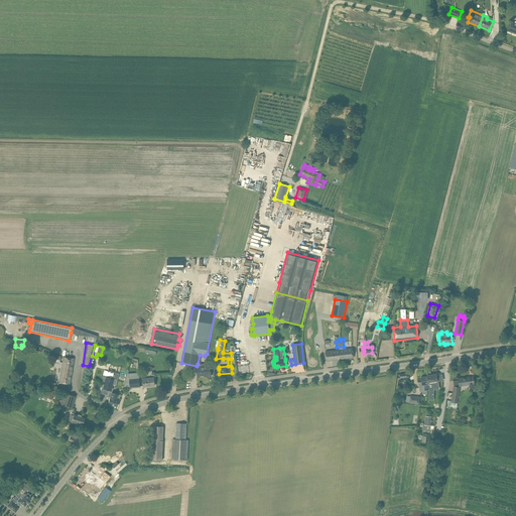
[(352,349),(340,350),(341,359),(354,358),(352,349)]
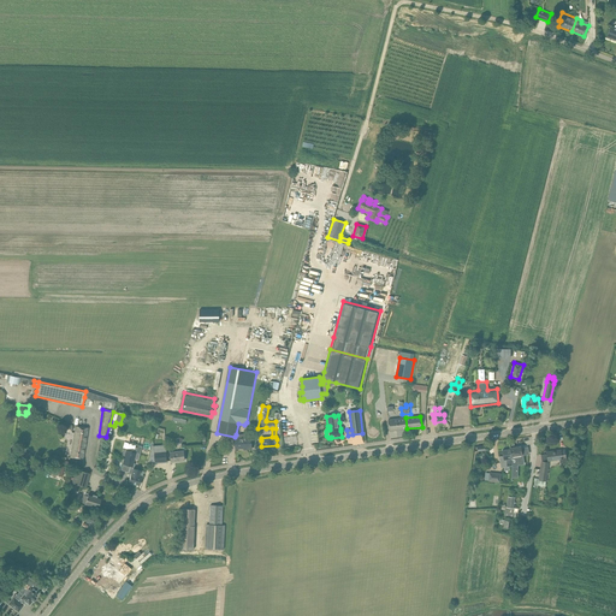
[(407,428),(406,418),(389,420),(390,431),(407,428)]
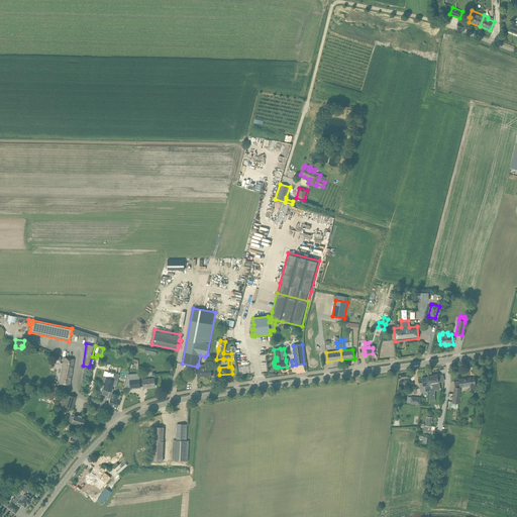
[(54,360),(53,359),(52,363),(55,365),(56,363),(61,364),(62,357),(55,355),(54,360)]
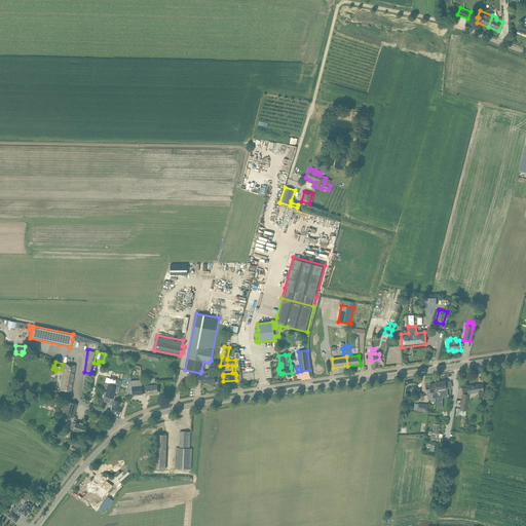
[(75,366),(65,364),(61,390),(71,392),(75,366)]
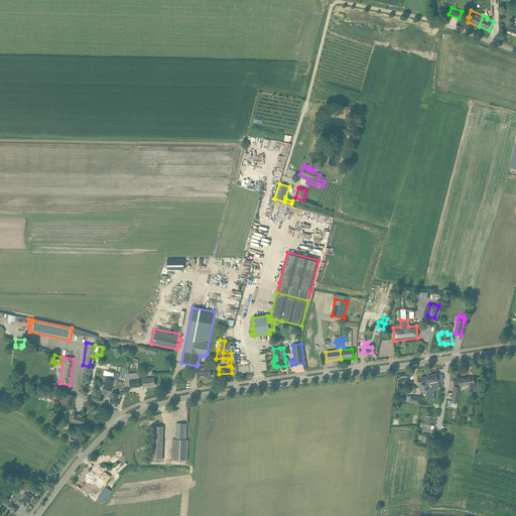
[(210,363),(198,364),(198,376),(199,376),(200,376),(203,376),(203,375),(205,375),(205,377),(207,377),(211,376),(211,371),(211,367),(210,363)]
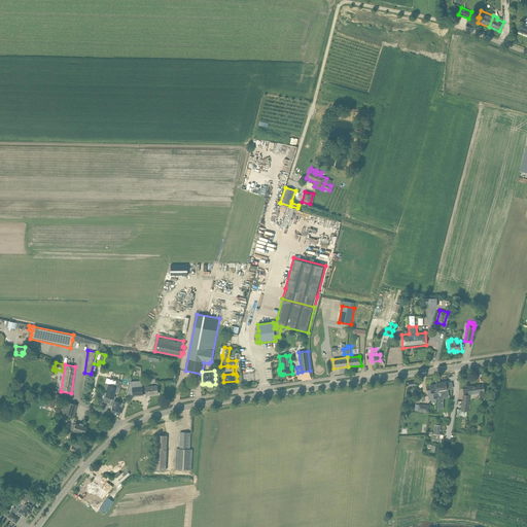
[(446,382),(436,383),(438,390),(438,392),(437,398),(443,397),(442,395),(448,394),(447,389),(450,389),(449,384),(446,384),(446,382)]
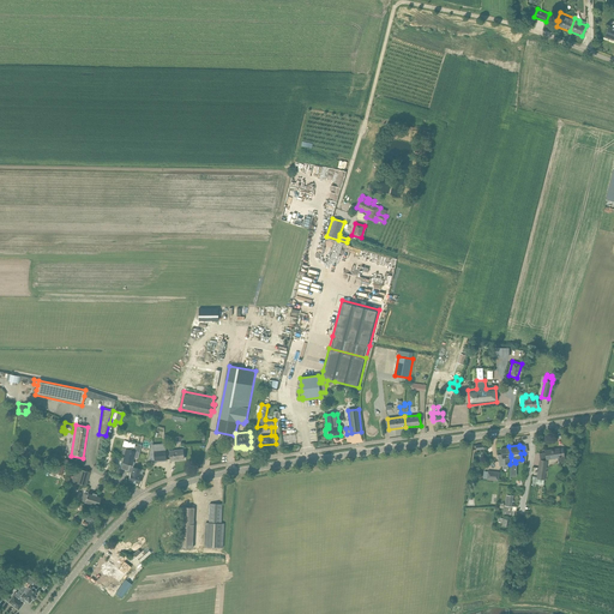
[(122,462),(122,463),(130,465),(132,465),(133,462),(134,458),(138,459),(140,452),(142,447),(137,446),(136,446),(134,451),(127,449),(125,455),(125,457),(122,462)]
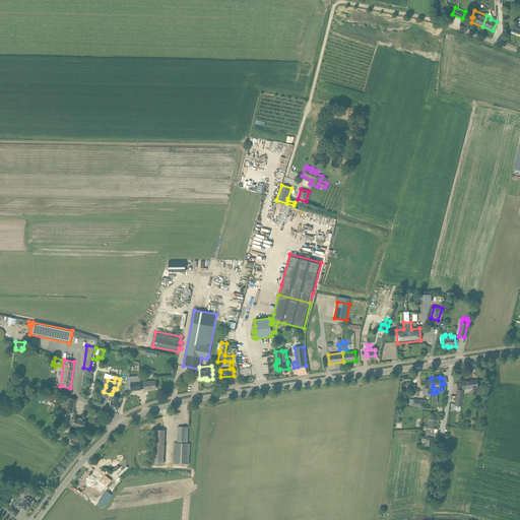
[(136,381),(136,378),(130,378),(131,390),(140,390),(140,381),(136,381)]
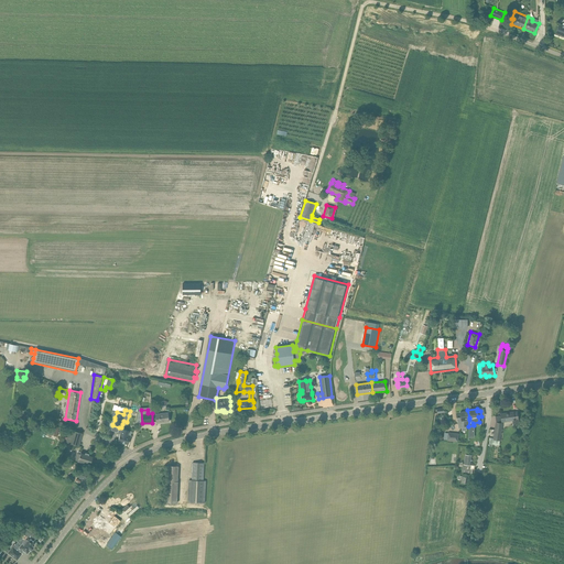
[(468,418),(467,411),(459,412),(462,421),(458,421),(459,427),(468,426),(469,420),(469,418),(468,418)]
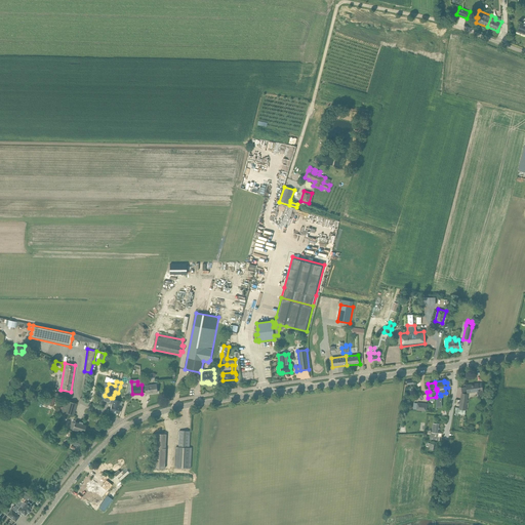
[(483,396),(483,391),(482,384),(478,384),(467,386),(468,393),(477,392),(477,394),(477,395),(478,395),(478,396),(479,396),(483,396)]
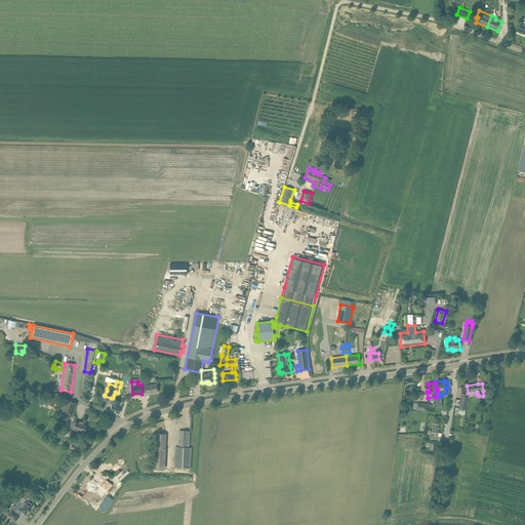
[(158,392),(157,385),(145,386),(146,394),(158,392)]
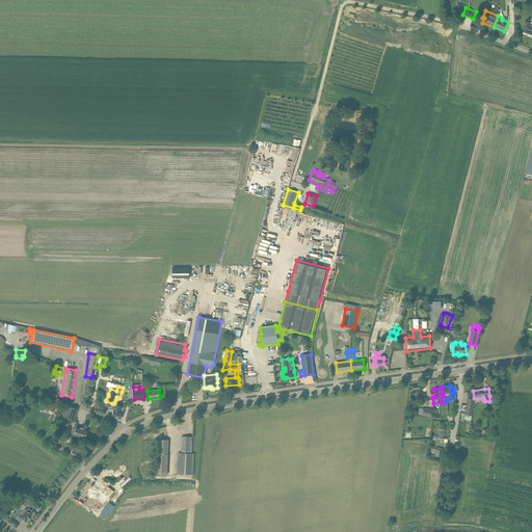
[(468,398),(466,415),(472,416),(474,399),(468,398)]
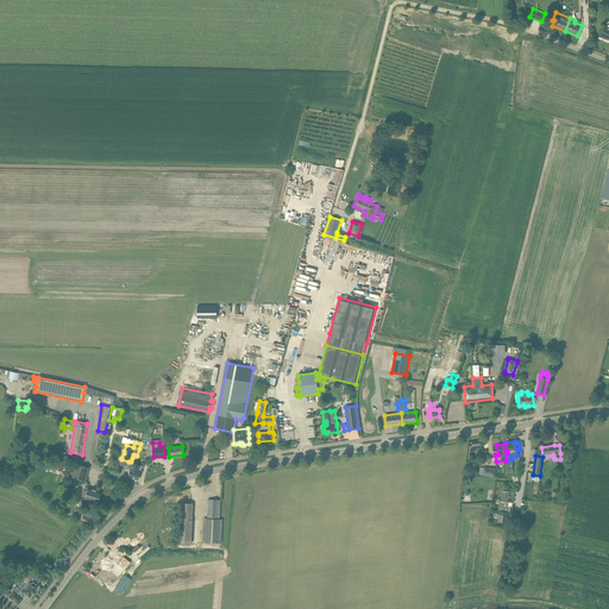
[(48,462),(46,469),(62,472),(63,463),(48,462)]
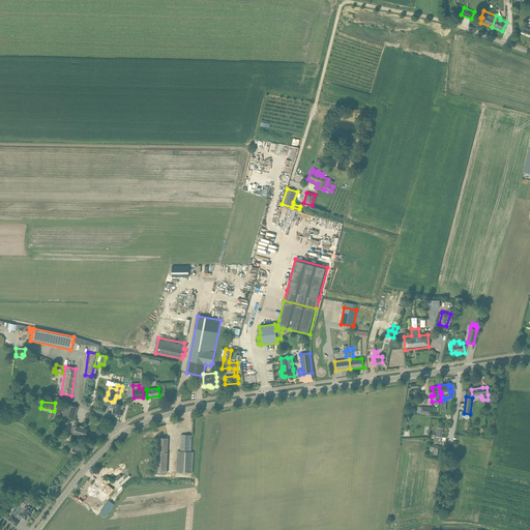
[(114,408),(113,408),(111,415),(120,417),(123,406),(115,403),(114,408)]
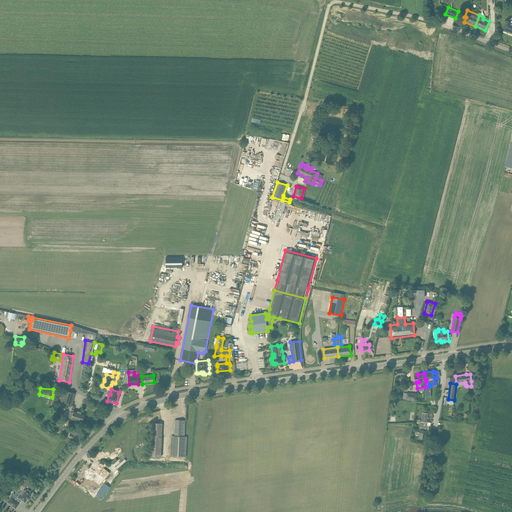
[(60,402),(71,405),(75,393),(63,390),(60,402)]
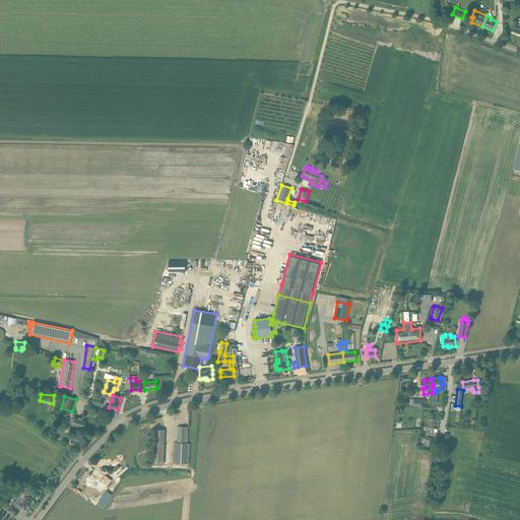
[(412,405),(412,406),(418,407),(423,407),(423,400),(419,399),(413,399),(412,405)]
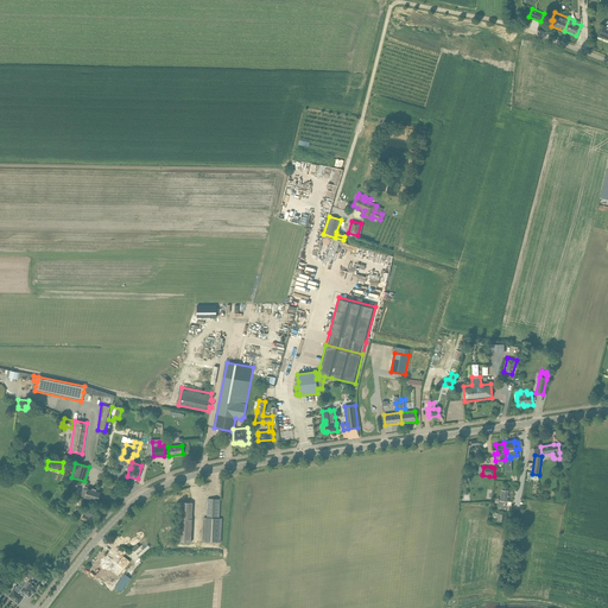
[(80,492),(78,496),(84,498),(83,499),(96,502),(100,491),(87,487),(87,488),(84,487),(84,489),(83,489),(82,493),(80,492)]
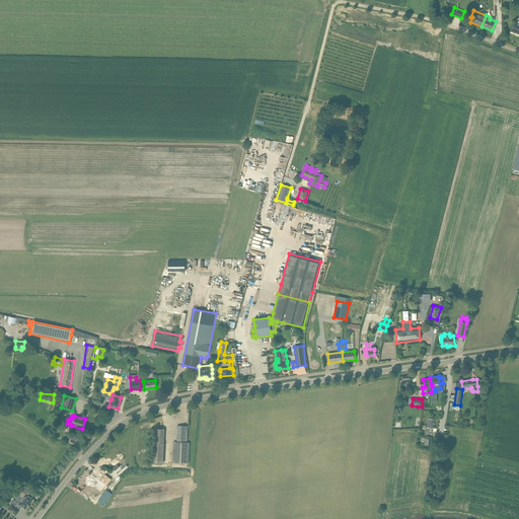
[(426,427),(425,434),(434,435),(434,432),(433,432),(434,428),(433,428),(434,420),(429,419),(428,427),(426,427)]
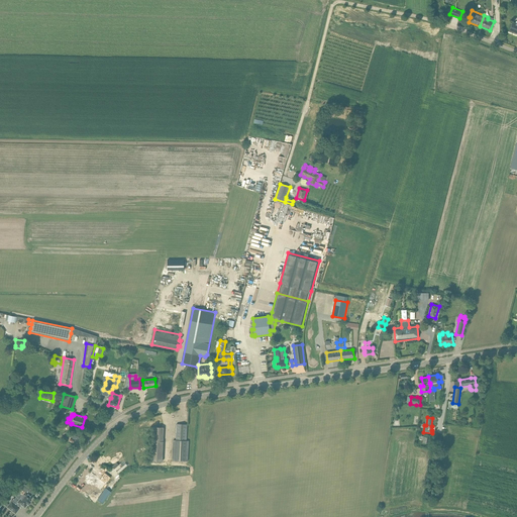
[(187,440),(187,424),(177,424),(176,440),(174,440),(173,460),(188,460),(189,440),(187,440)]
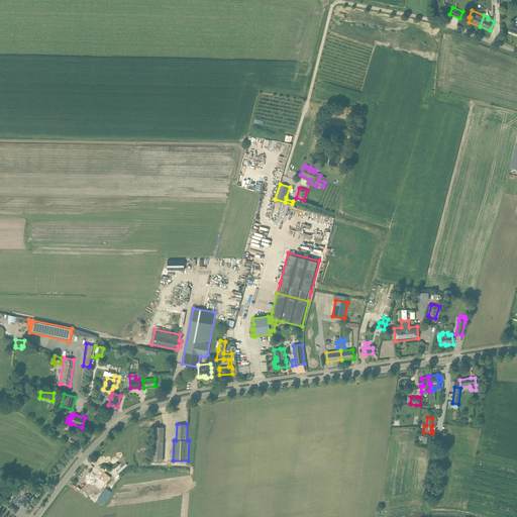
[(153,441),(164,441),(164,430),(162,429),(162,427),(154,427),(153,441)]
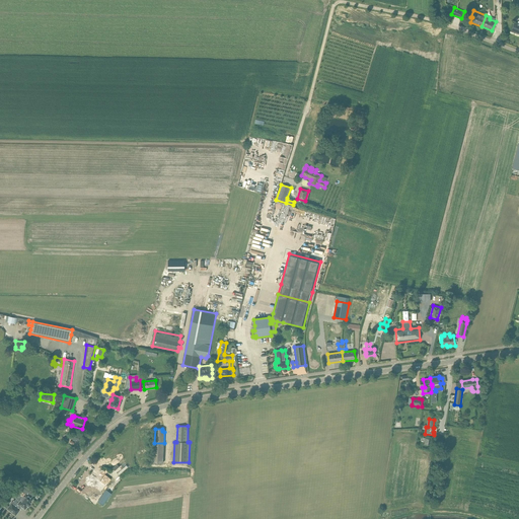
[(100,475),(112,484),(116,478),(103,470),(100,475)]
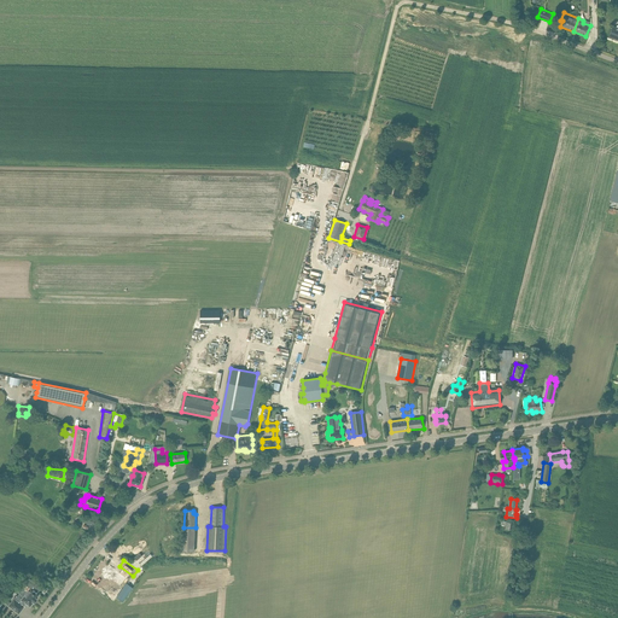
[(99,578),(108,584),(115,576),(116,577),(121,571),(115,566),(112,569),(109,566),(106,570),(105,570),(103,573),(99,578)]
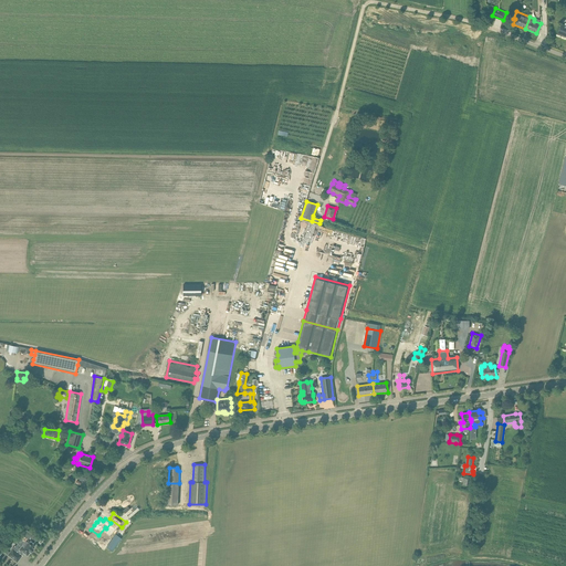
[(9,553),(8,555),(17,563),(22,556),(21,555),(23,553),(28,556),(30,552),(31,553),(33,548),(37,545),(34,543),(38,538),(27,531),(23,535),(24,536),(28,538),(20,549),(16,546),(14,546),(12,548),(9,553)]
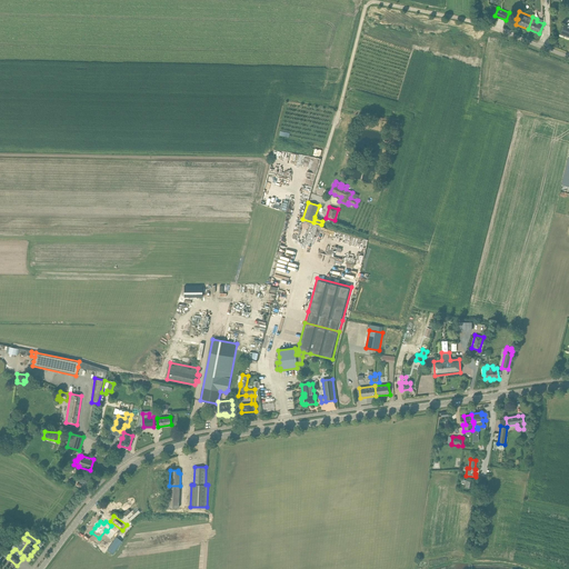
[(116,539),(107,550),(112,555),(121,543),(116,539)]
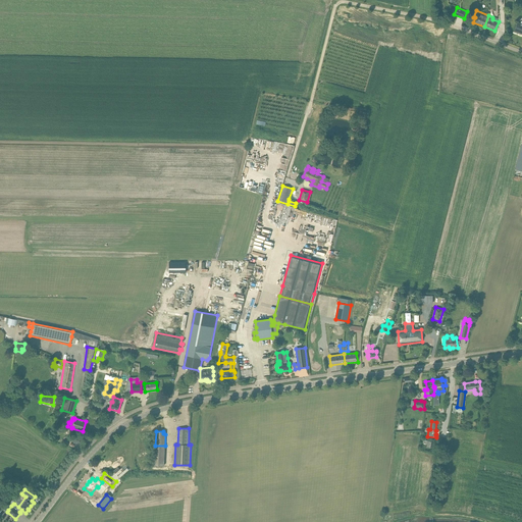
[(0,511),(2,509),(7,512),(8,510),(2,505),(0,506),(0,517),(2,515),(0,513),(0,511)]
